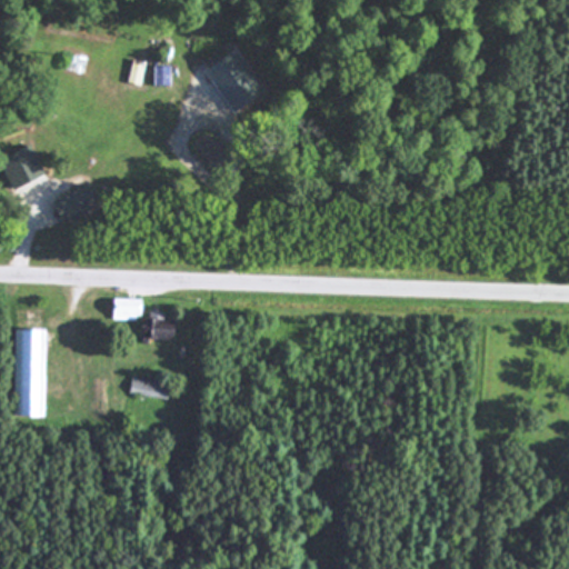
[(235,112),(266,95),(240,50),(209,68),(235,112)]
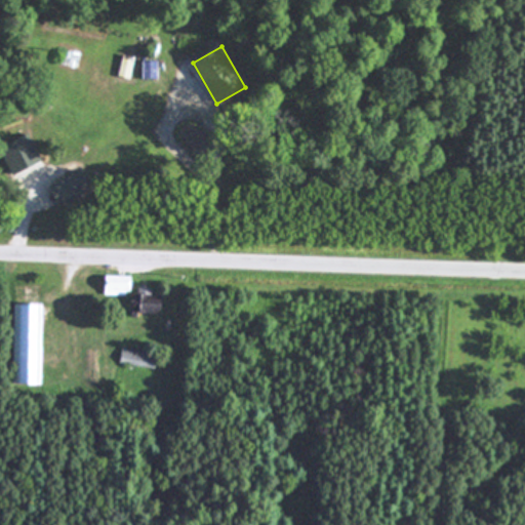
[(42,164),(34,138),(5,148),(13,173),(42,164)]
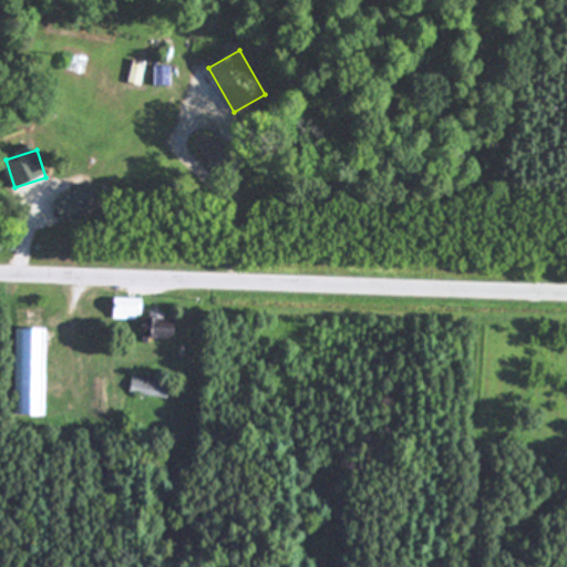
[(63,220),(101,205),(92,185),(55,199),(63,220)]
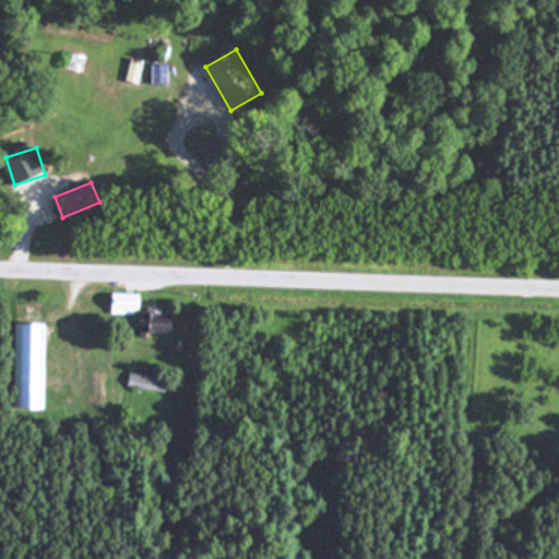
[(142,313),(142,294),(113,294),(111,312),(142,313)]
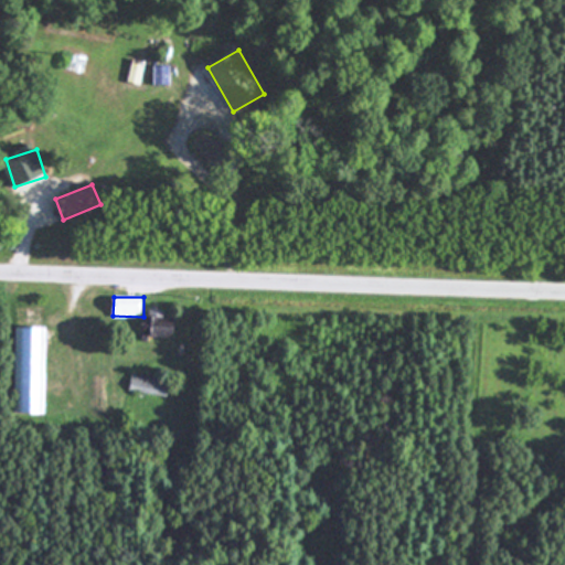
[(146,316),(146,336),(178,336),(178,316),(146,316)]
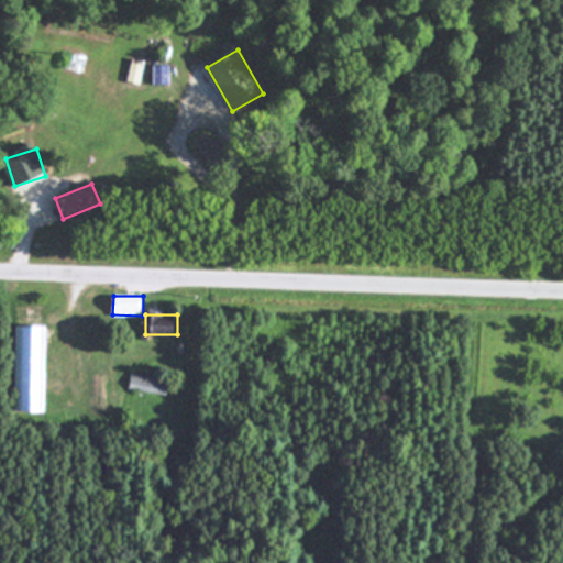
[(13,411),(36,412),(37,394),(44,394),(45,327),(14,327),(13,411)]
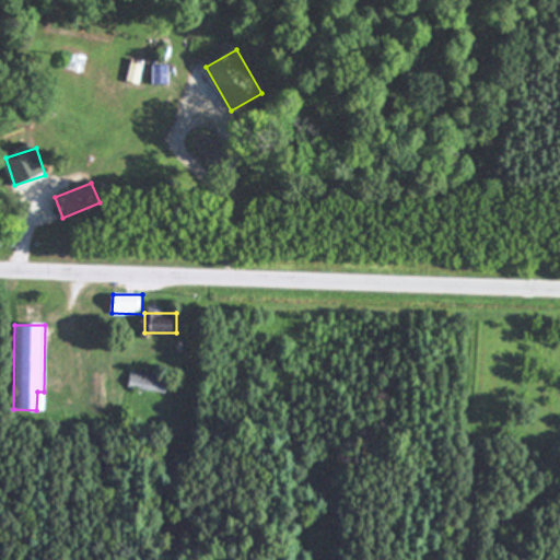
[(168,377),(132,370),(129,386),(165,394),(168,377)]
